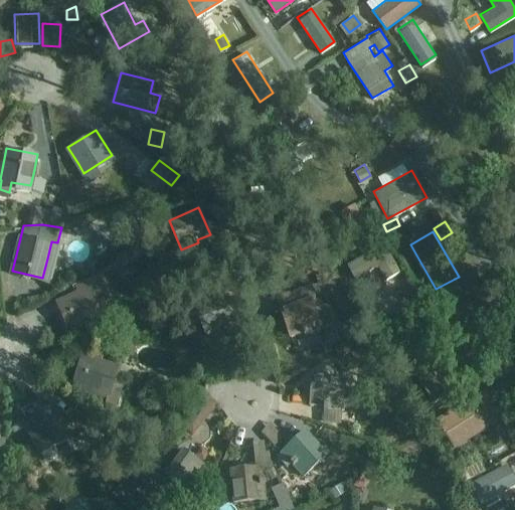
[(386,278),(399,271),(384,241),(346,263),(354,278),(378,265),(386,278)]
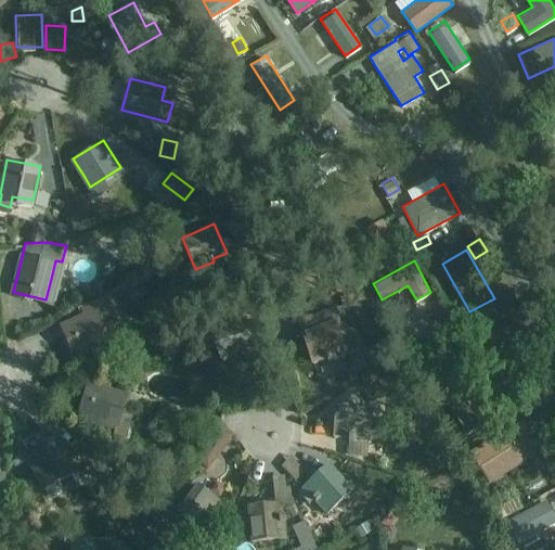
[(152,275),(147,264),(126,273),(130,284),(152,275)]
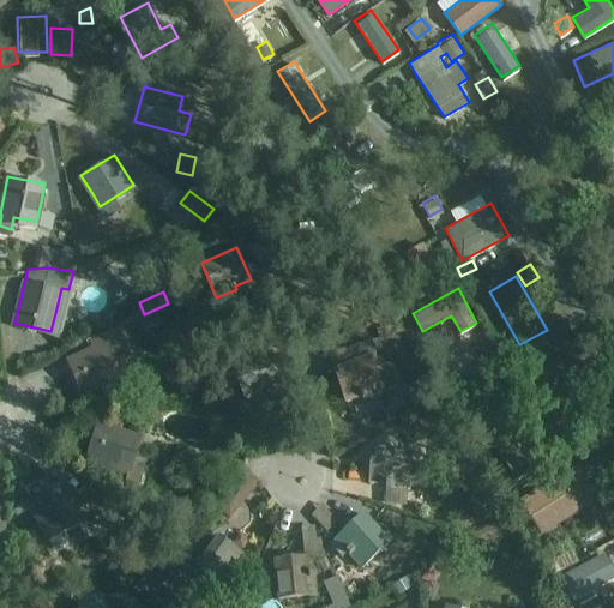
[(390,320),(377,325),(379,335),(392,331),(390,320)]
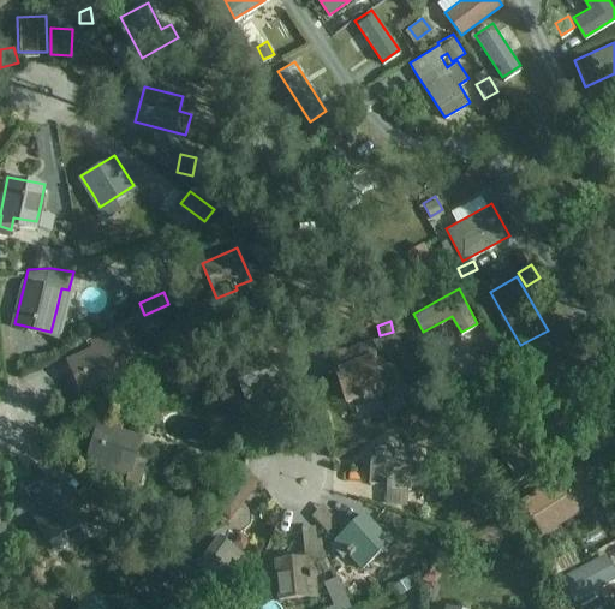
[(107,399),(130,389),(133,388),(127,374),(123,376),(117,362),(132,356),(120,330),(112,333),(90,342),(93,350),(69,359),(83,393),(101,386),(107,399)]
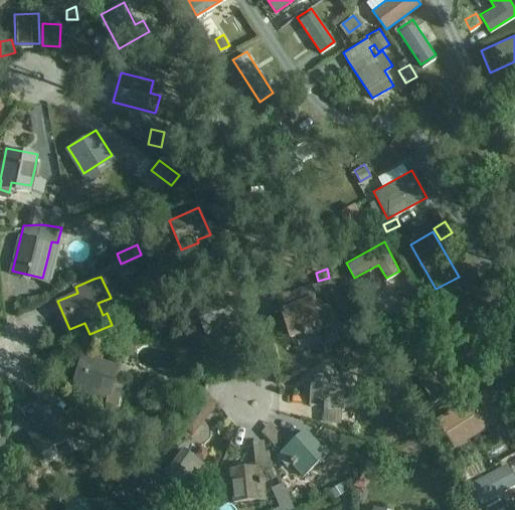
[(304,332),(321,326),(336,321),(330,306),(316,311),(311,295),(316,293),(312,283),(300,287),(276,294),(281,307),(290,334),(303,330),(304,332)]
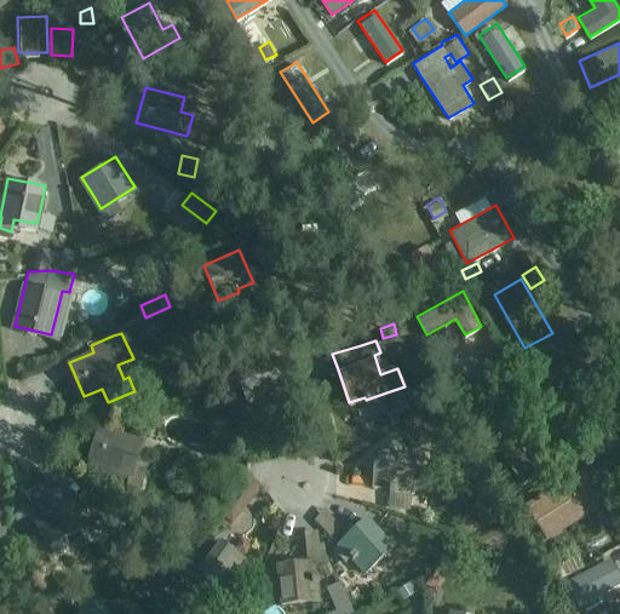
[(271,354),(240,366),(235,367),(248,403),(269,395),(268,392),(283,386),(271,354)]
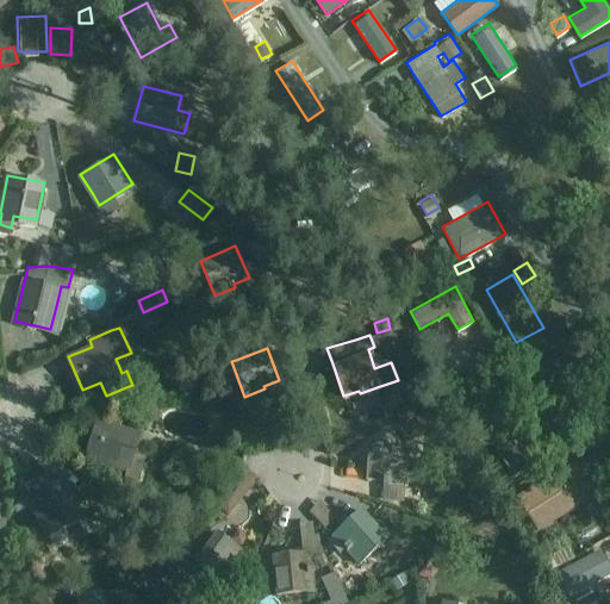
[(454,400),(468,393),(460,380),(447,388),(454,400)]
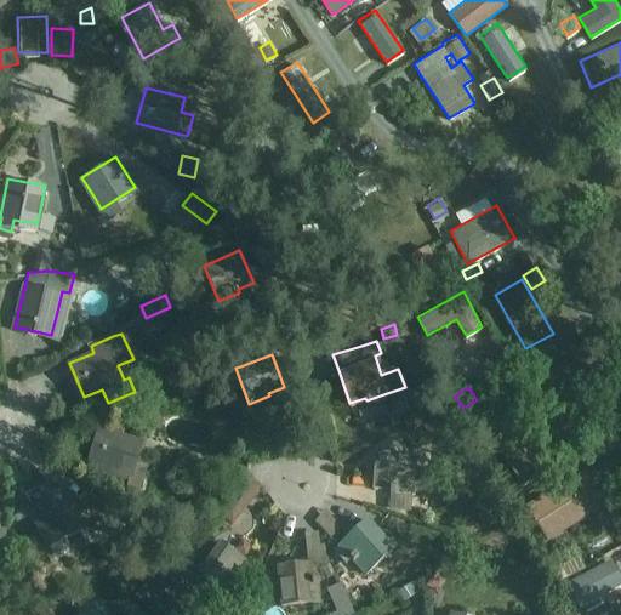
[(433,436),(449,427),(438,408),(423,416),(433,436)]
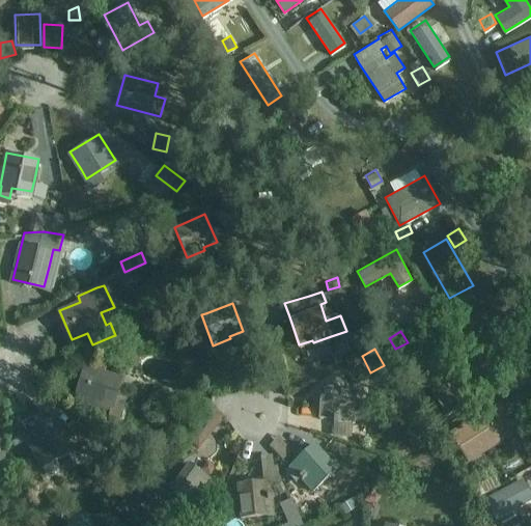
[(360,359),(355,351),(346,356),(352,365),(360,359)]
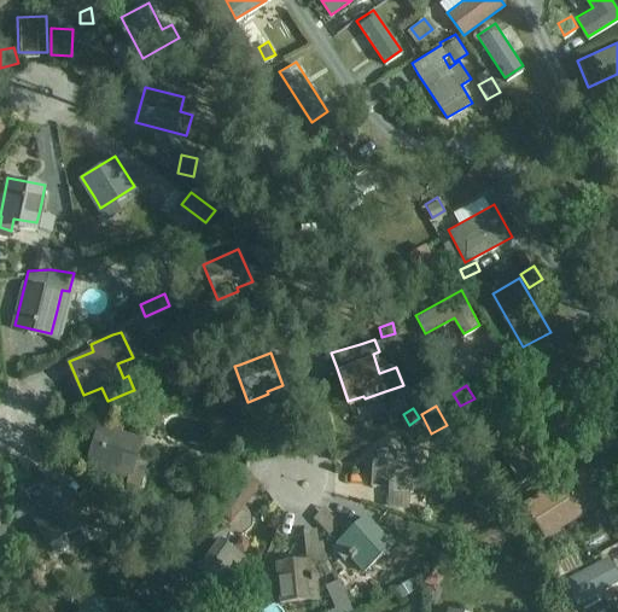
[(161,412),(145,411),(144,424),(159,425),(161,412)]
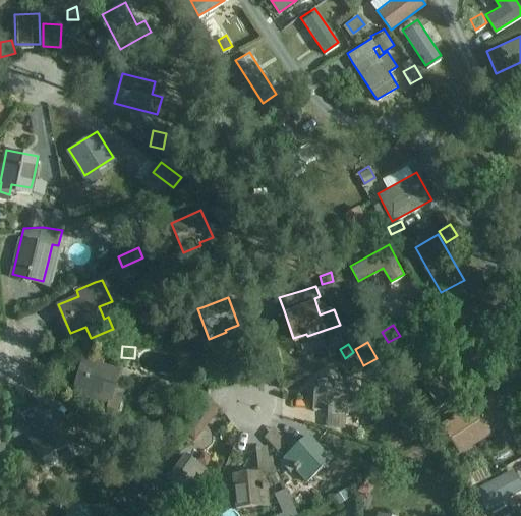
[(342,367),(336,356),(324,363),(330,374),(342,367)]
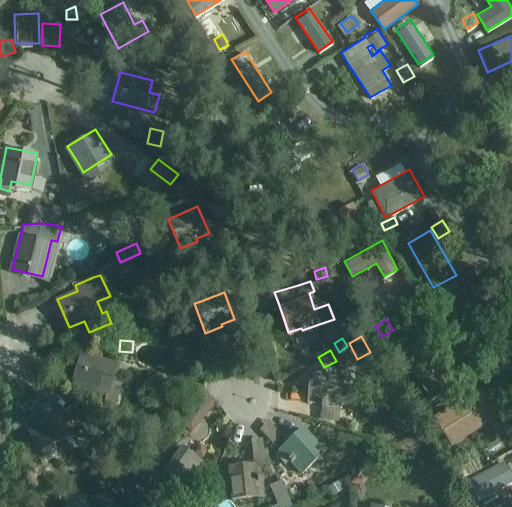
[(73,382),(106,392),(107,392),(106,398),(117,401),(124,379),(112,376),(116,363),(82,353),(73,382)]
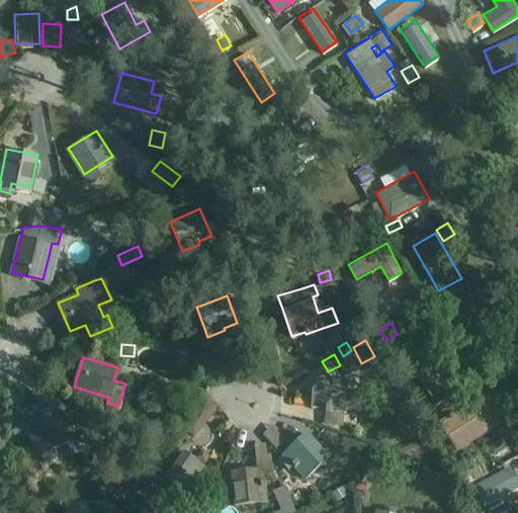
[(344,410),(344,408),(353,408),(355,408),(357,405),(359,402),(359,397),(356,394),(354,393),(345,392),(346,377),(314,376),(312,406),(326,406),(326,409),(344,410)]
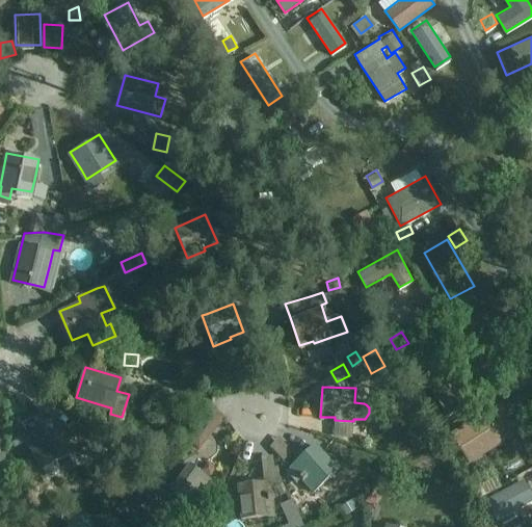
[(501,402),(453,432),(459,442),(468,437),(474,447),(494,436),(497,441),(517,427),(501,402)]
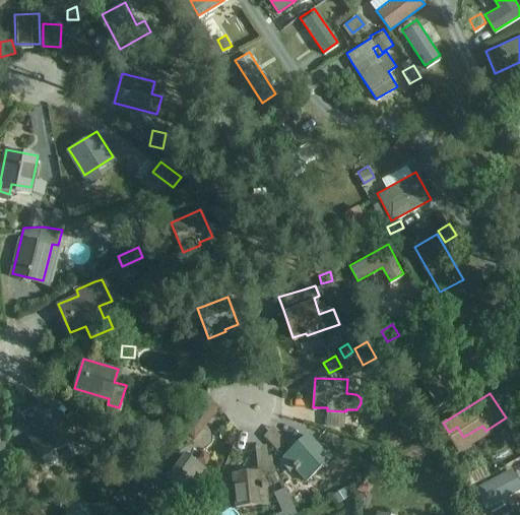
[(58,458),(54,447),(69,440),(53,407),(24,422),(41,454),(42,453),(47,462),(51,464),(57,461),(58,458)]
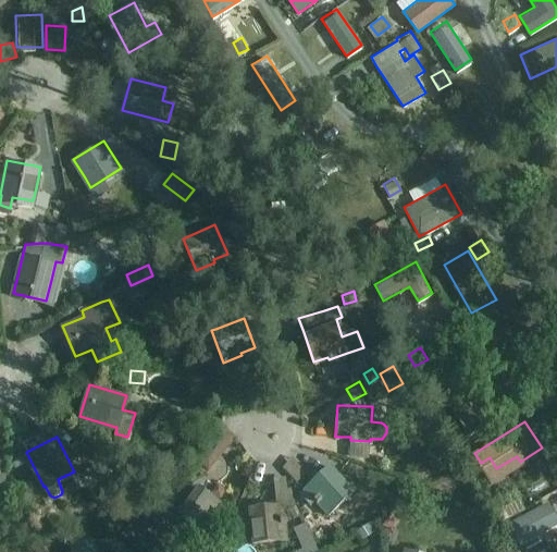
[(209,441),(197,456),(209,466),(221,451),(209,441)]
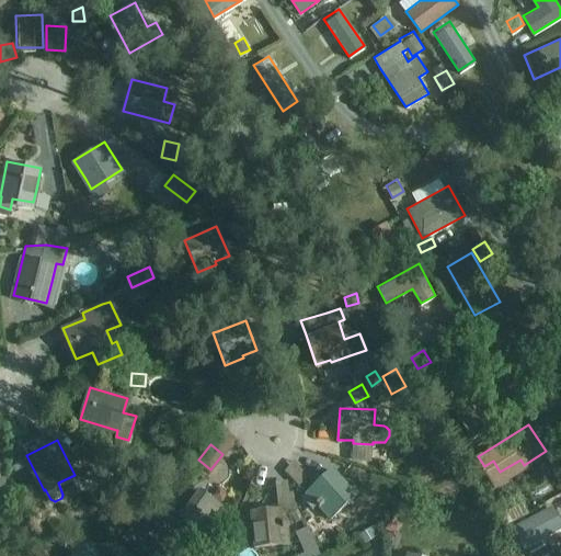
[(332,467),(309,488),(301,495),(312,507),(318,502),(330,517),(356,494),(332,467)]
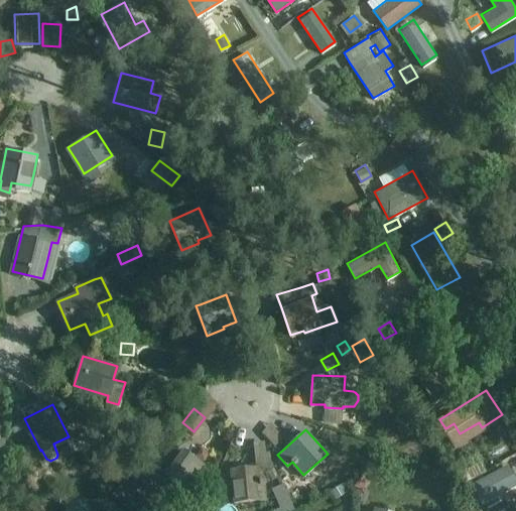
[(256,466),(245,468),(231,469),(235,501),(266,498),(264,479),(261,480),(261,471),(260,466),(266,465),(265,443),(254,444),(256,466)]
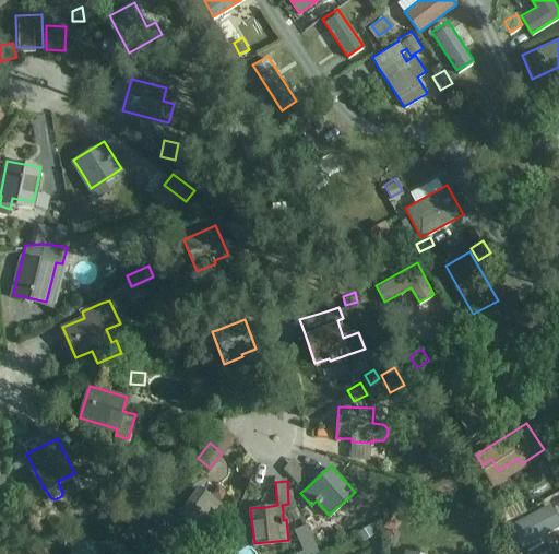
[(25,482),(12,486),(19,504),(32,498),(25,482)]
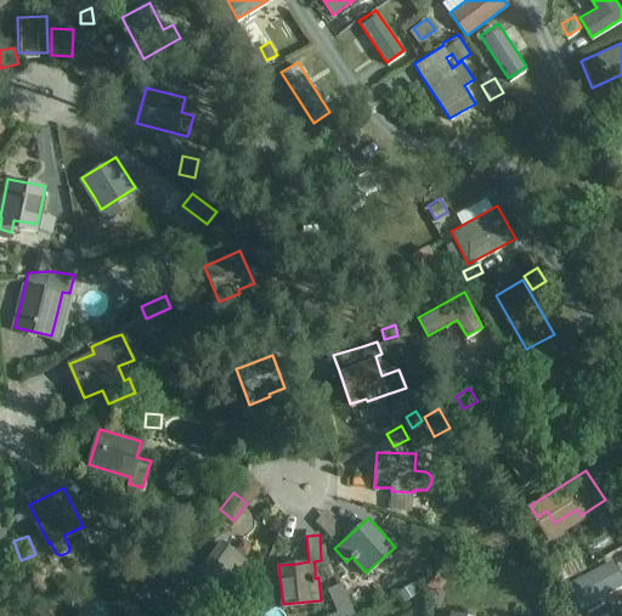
[(461,536),(444,541),(448,554),(465,549),(461,536)]
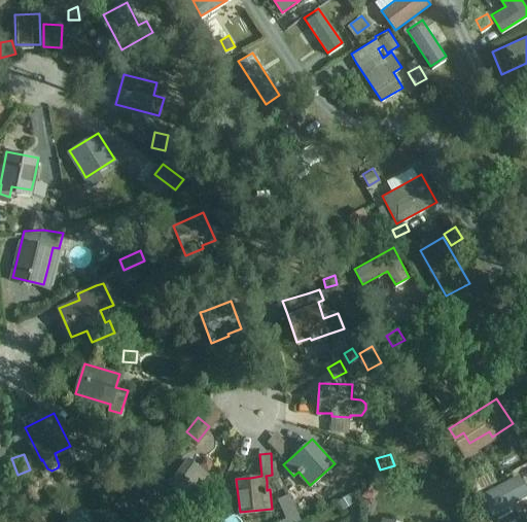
[(180,494),(176,502),(175,507),(178,511),(182,511),(186,508),(190,501),(194,503),(205,488),(202,487),(210,475),(186,458),(167,485),(180,494)]
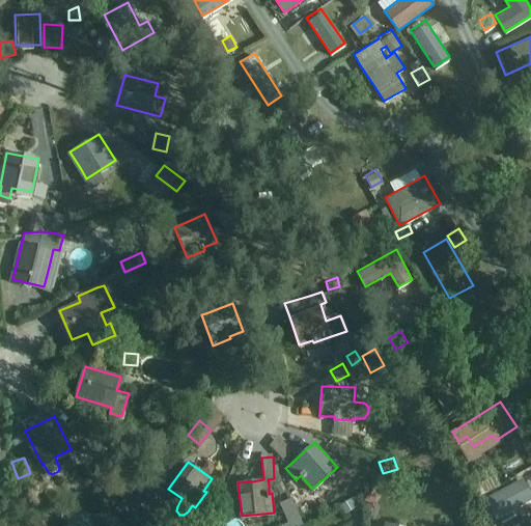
[(530,492),(524,478),(486,498),(497,516),(530,497),(530,492)]
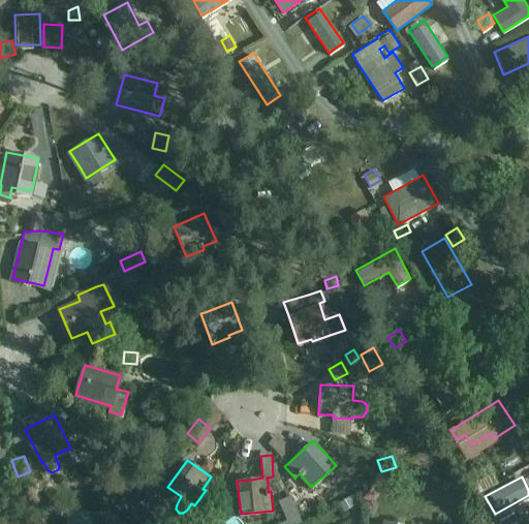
[(282,478),(275,481),(279,490),(286,487),(282,478)]
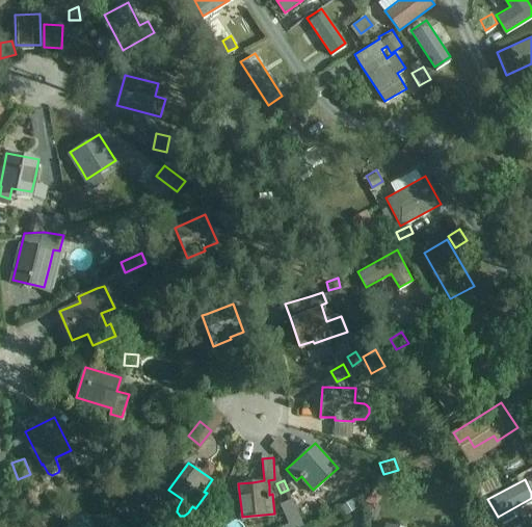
[(374,488),(364,500),(371,506),(381,495),(374,488)]
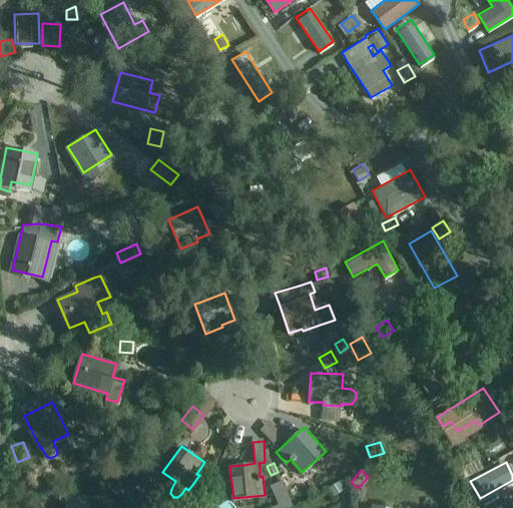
[(340,480),(330,486),(334,494),(345,488),(340,480)]
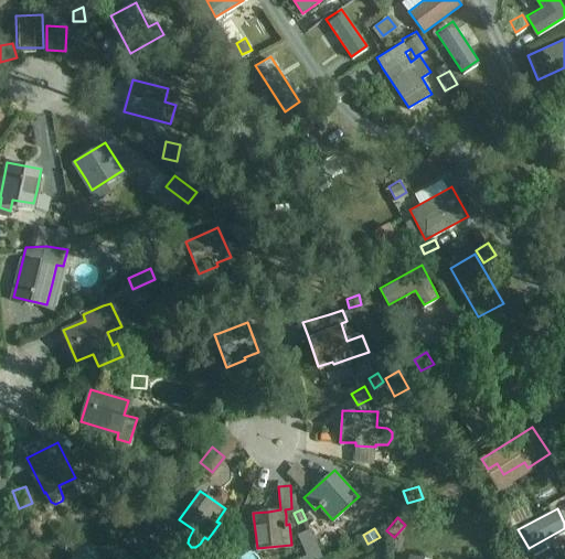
[(127,543),(135,535),(130,529),(123,538),(127,543)]
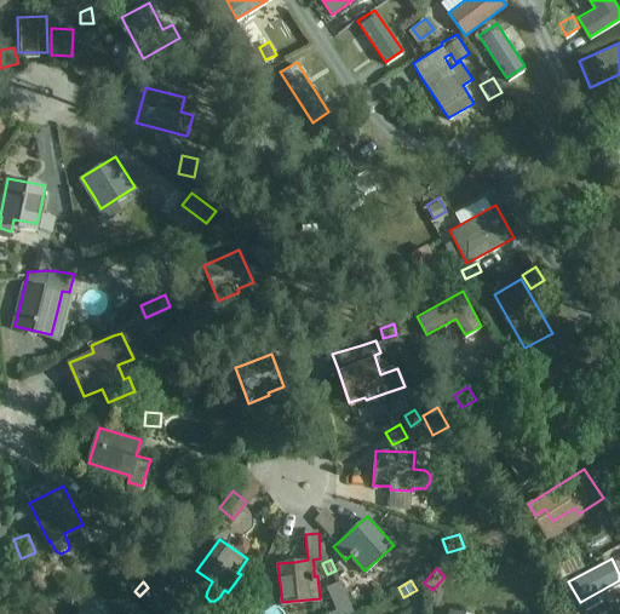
[(103,597),(80,602),(82,613),(92,613),(107,610),(103,597)]
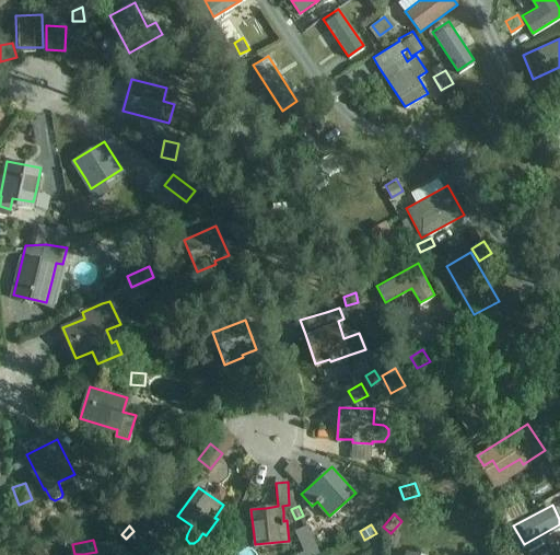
[(19,554),(23,547),(12,542),(7,554),(10,554),(19,554)]
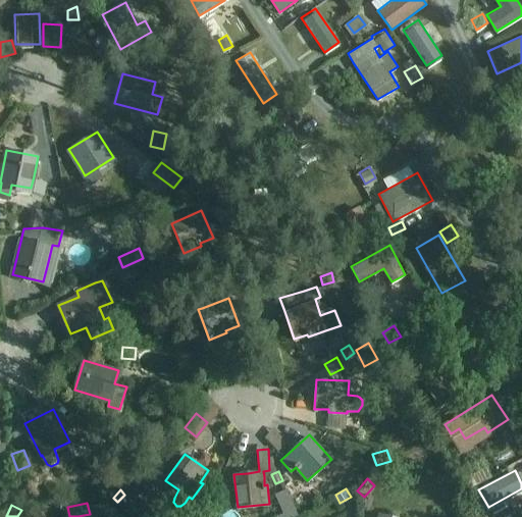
[(24,516),(43,516),(40,508),(23,515),(24,516)]
